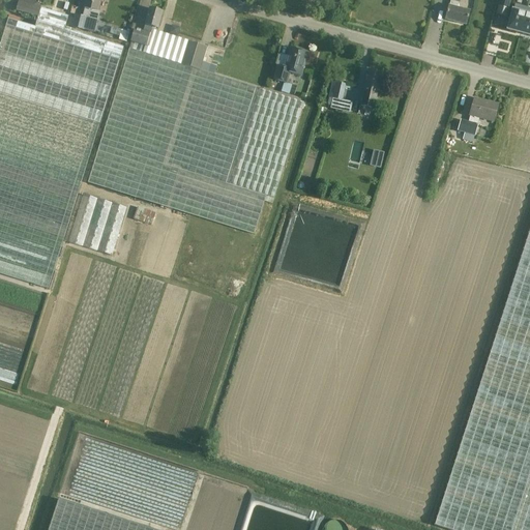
[(19,0),(17,11),(38,18),(39,18),(41,9),(33,6),(35,0),(19,0)]
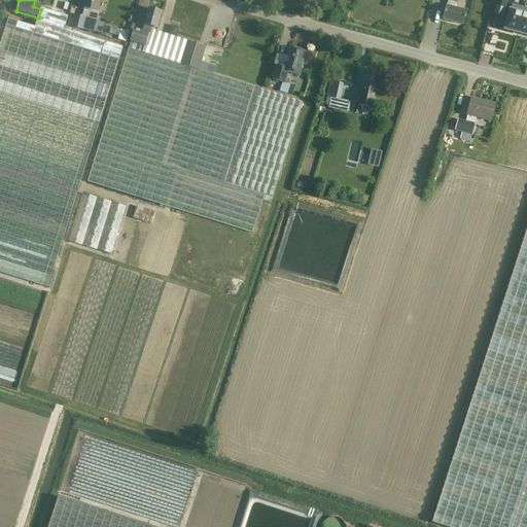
[(73,14),(70,28),(82,31),(85,19),(86,19),(97,22),(94,32),(100,33),(103,22),(98,21),(97,21),(99,12),(97,12),(99,0),(85,0),(83,9),(84,9),(82,16),(73,14)]
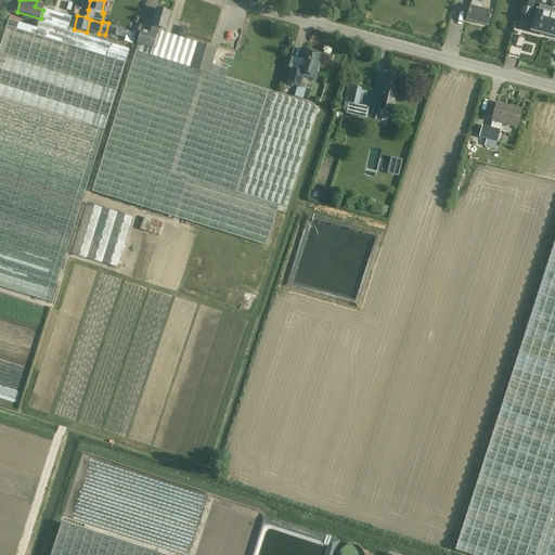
[(467,0),(472,1),(469,7),(466,21),(488,26),(491,12),(479,9),(480,3),(481,3),(481,0),(467,0)]
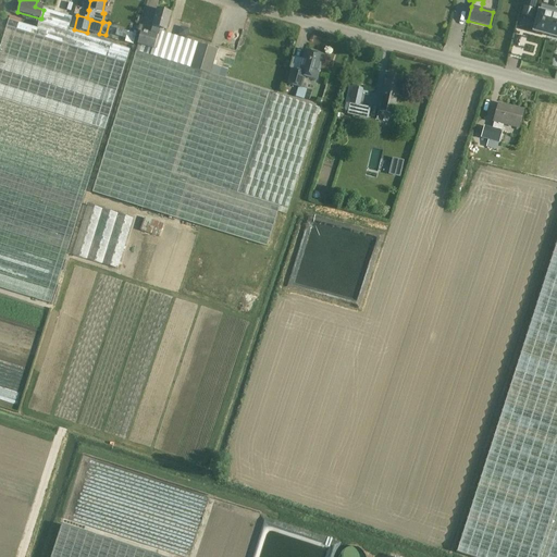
[(525,0),(524,8),(533,10),(535,0),(525,0)]
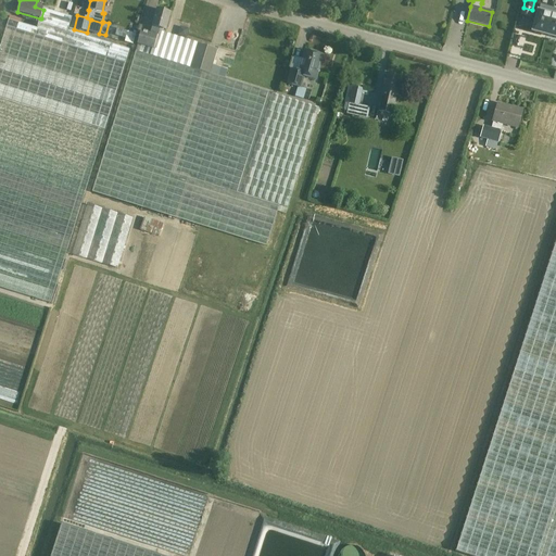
[(356,5),(344,3),(342,13),(353,15),(356,5)]
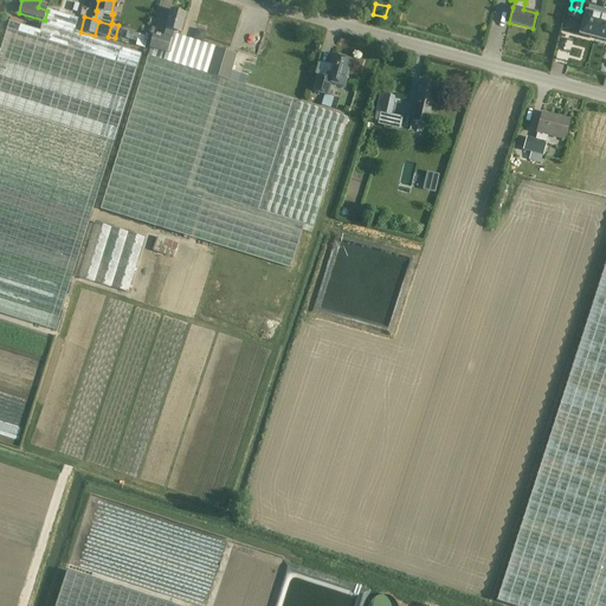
[(594,39),(603,10),(588,6),(587,12),(586,12),(585,13),(586,13),(580,34),(579,36),(580,36),(593,39),(594,39)]
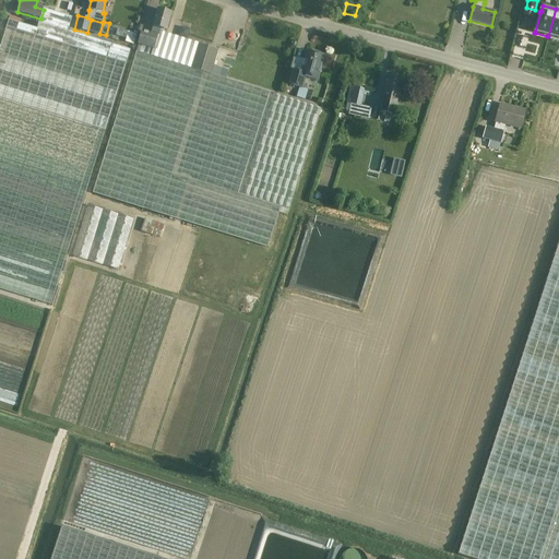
[(558,9),(556,9),(548,36),(549,36),(558,38),(558,9)]
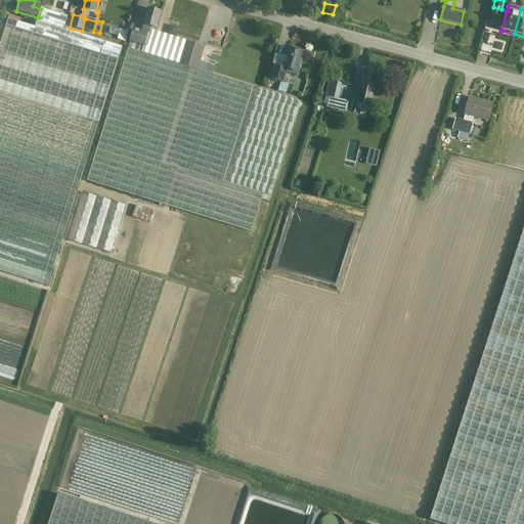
[(39,17),(38,17),(35,28),(8,19),(0,45),(0,270),(47,286),(122,48),(64,30),(68,17),(41,9),(39,17)]
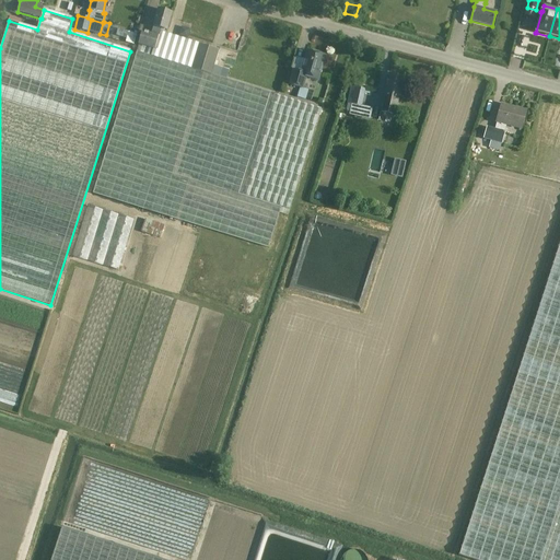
[(93,194),(268,247),(281,208),(289,210),(321,109),(211,76),(219,50),(198,45),(198,44),(160,32),(161,30),(166,31),(172,13),(158,10),(152,27),(151,34),(141,31),(137,45),(139,45),(93,194)]
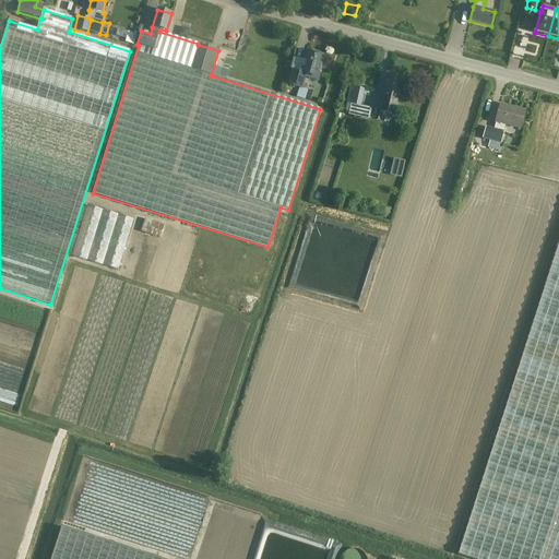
[(289,85),(301,88),(305,76),(317,80),(323,56),(307,51),(301,72),(293,70),(289,85)]
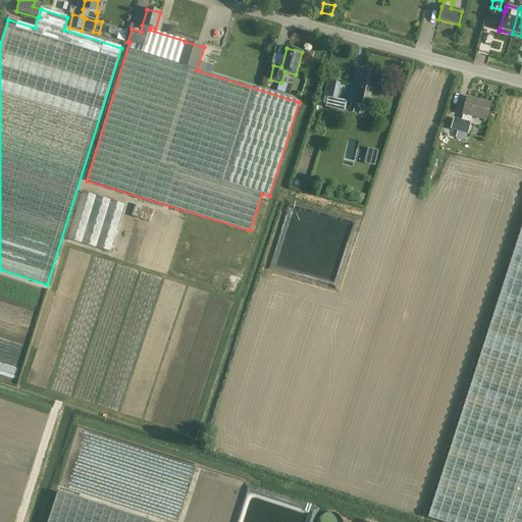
[(355,105),(366,107),(368,98),(370,98),(375,73),(363,70),(355,105)]
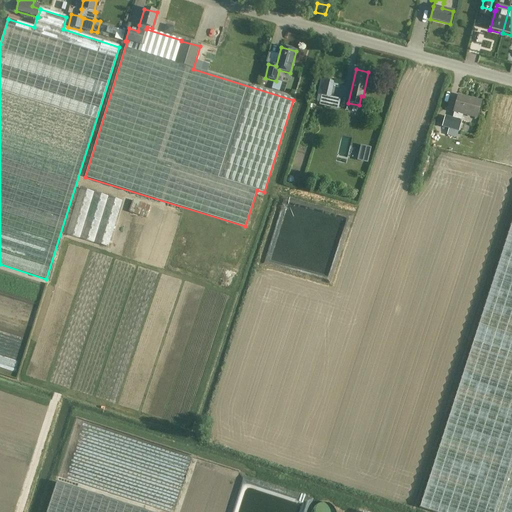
[(320,78),(316,94),(330,98),(333,81),(320,78)]
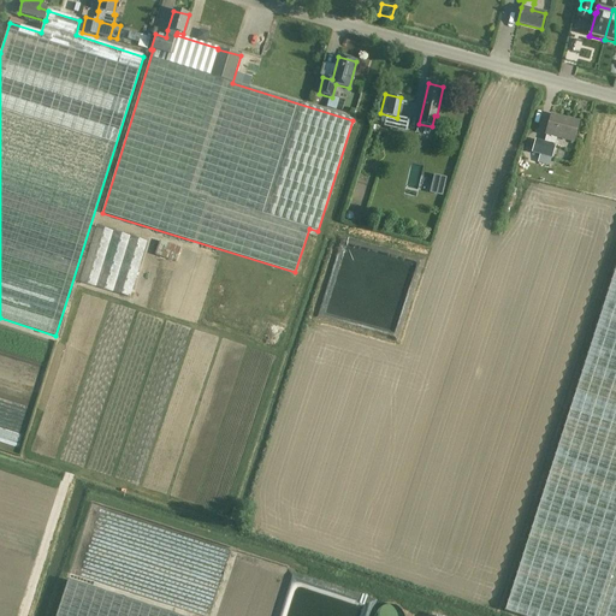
[(538,164),(549,166),(557,137),(573,142),(579,123),(551,116),(545,135),(544,142),(534,140),(531,153),(540,155),(538,164)]
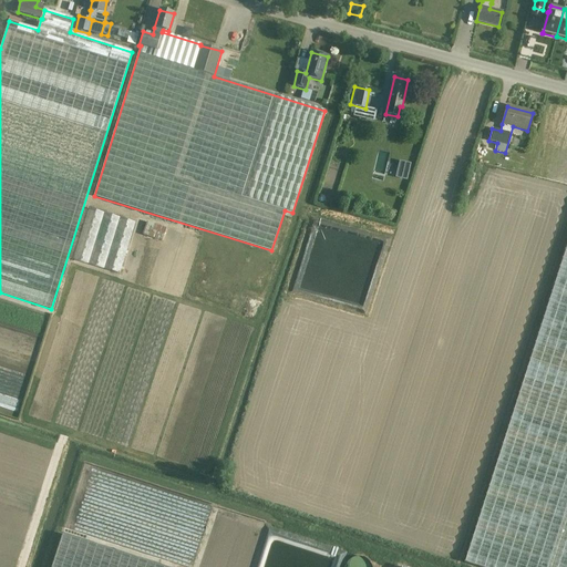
[(484,185),(494,188),(503,164),(493,161),(484,185)]
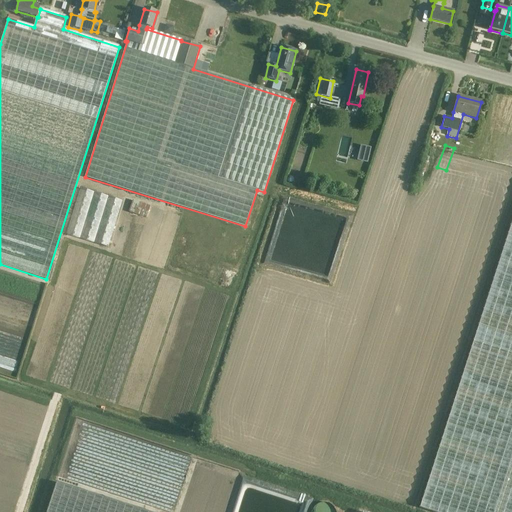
[(370,148),(362,146),(358,161),(367,162),(370,148)]
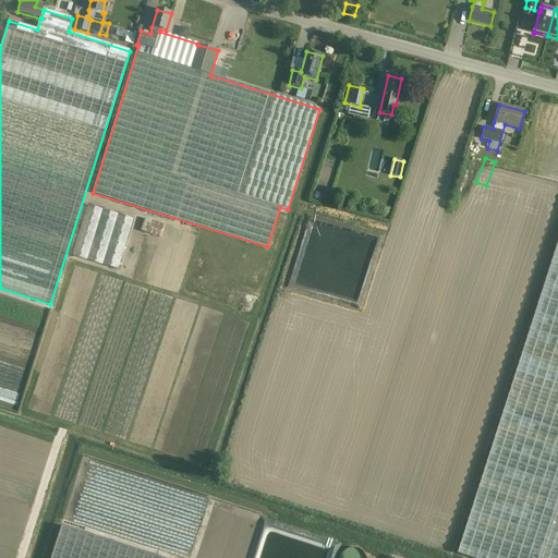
[(459,177),(456,187),(462,190),(465,179),(459,177)]
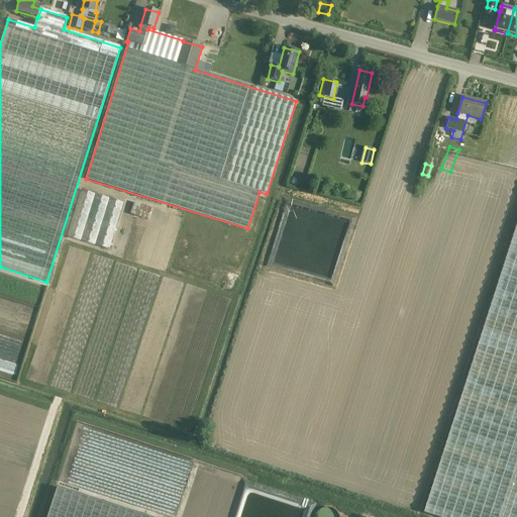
[(109,249),(123,203),(80,190),(67,237),(109,249)]
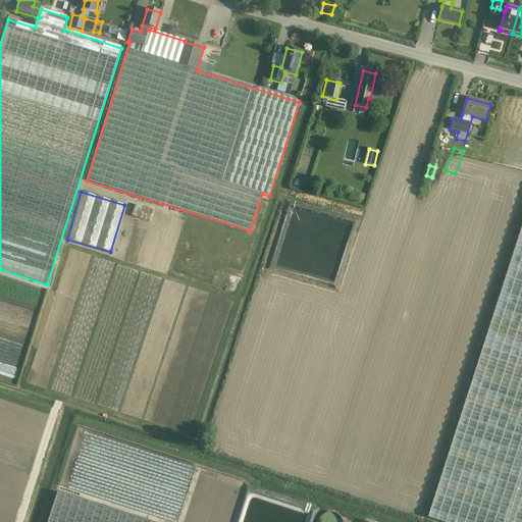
[(153,210),(135,204),(131,216),(149,222),(153,210)]
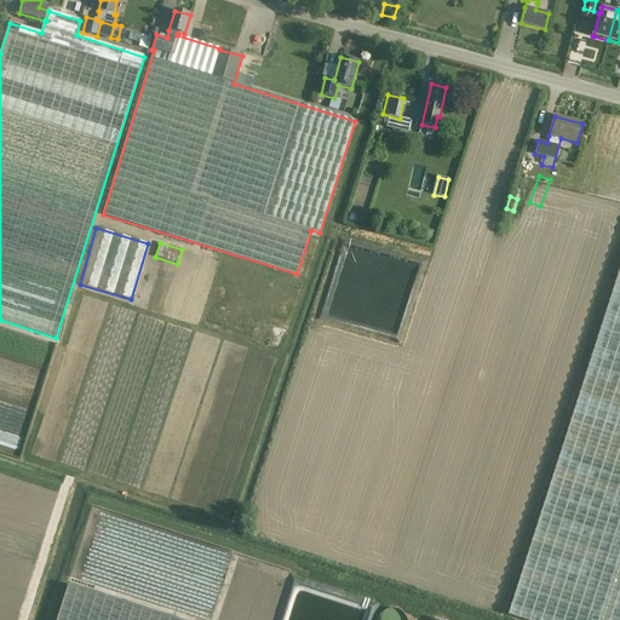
[(619,619),(619,270),(506,619),(509,619),(619,619)]
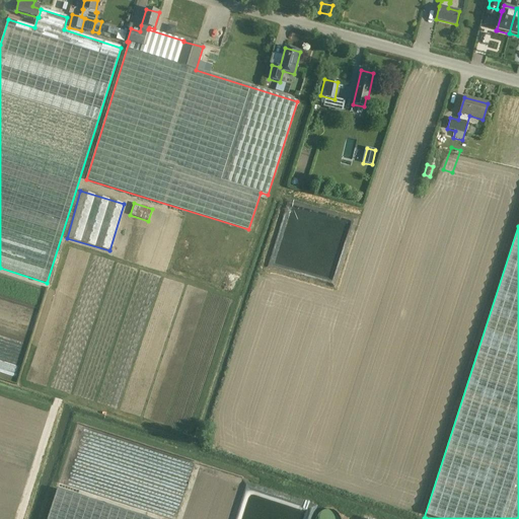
[(147,518),(57,491),(47,518),(147,518)]
